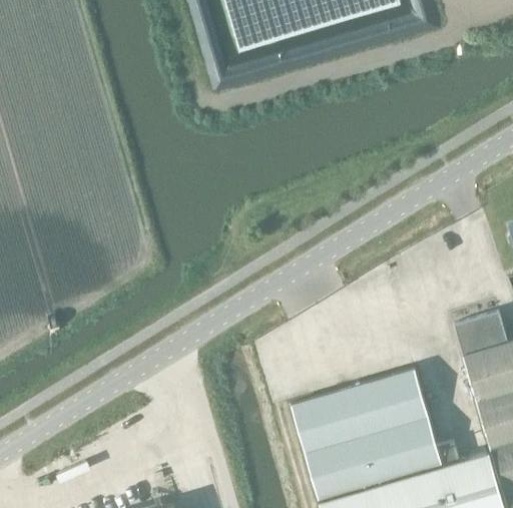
[(462,358),(507,345),(498,315),(454,328),(462,358)]
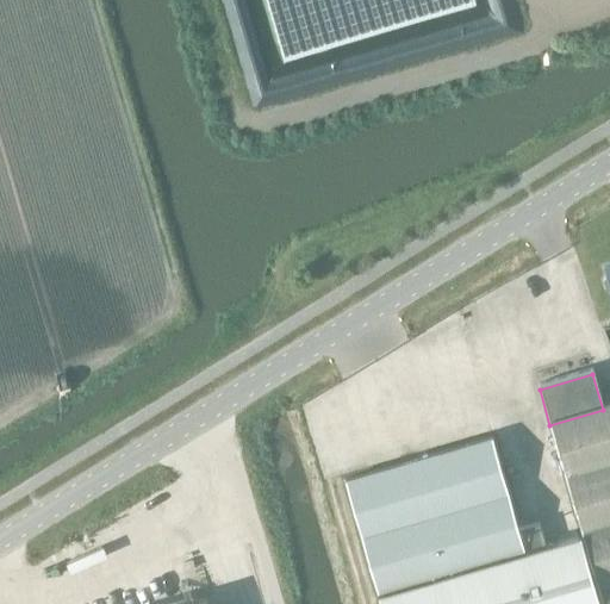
[(609,603),(609,408),(603,410),(549,425),(548,427),(586,554),(601,603),(609,603)]
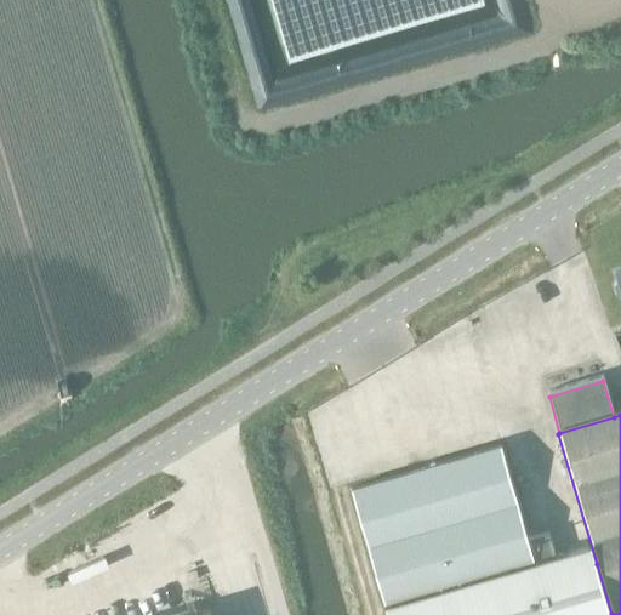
[(439,590),(442,594),(556,561),(548,536),(528,544),(501,450),(351,494),(383,605),(439,590)]
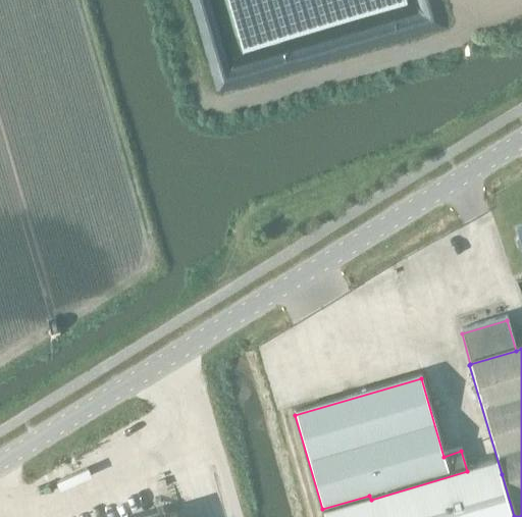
[(371,500),(324,513),(325,516),(514,516),(502,474),(500,475),(497,462),(467,471),(371,500)]
